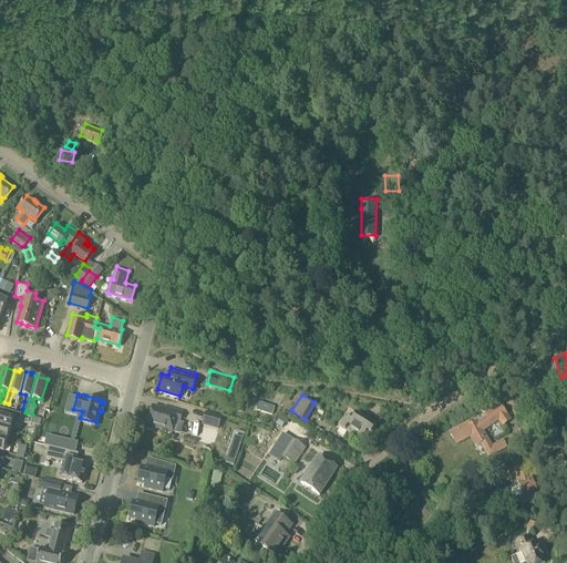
[(482,440),(488,454),(506,444),(502,438),(492,443),(484,428),(498,417),(501,420),(503,423),(511,417),(500,401),(498,402),(494,396),(481,406),(485,411),(486,413),(478,419),(478,418),(470,422),(468,420),(450,430),(456,440),(470,432),(472,436),(471,436),(474,440),(476,443),(482,440)]
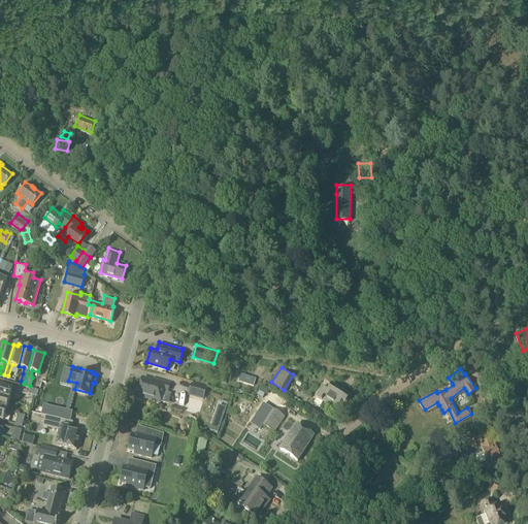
[(137,393),(160,399),(163,389),(168,390),(170,381),(156,375),(155,379),(142,375),(137,393)]
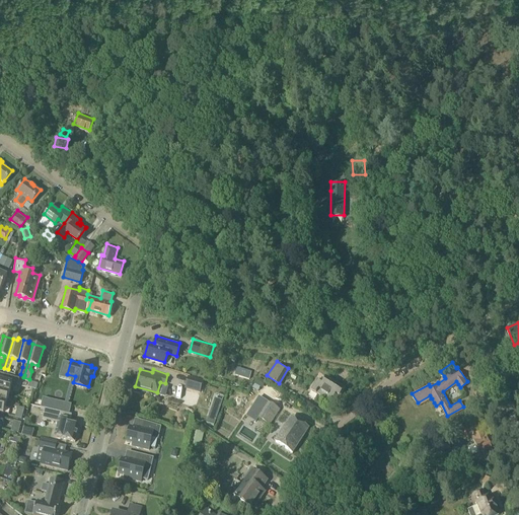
[(0,377),(0,388),(8,390),(10,384),(15,386),(18,376),(4,371),(2,378),(0,377)]
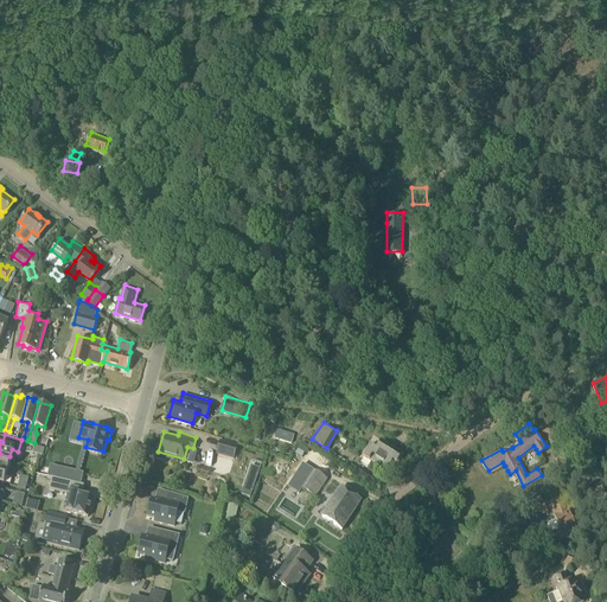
[(216,452),(234,456),(238,442),(221,436),(216,452)]
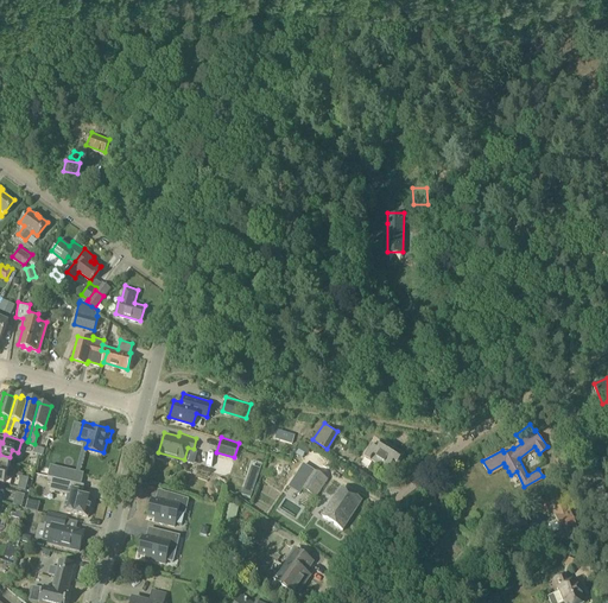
[(365,454),(387,469),(394,458),(398,462),(404,451),(384,438),(378,448),(371,444),(365,454)]
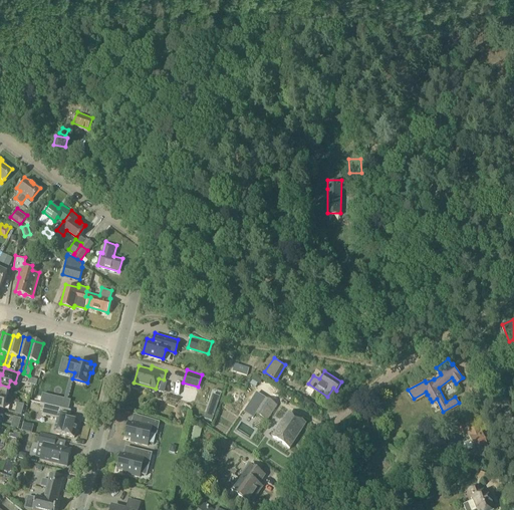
[(256,371),(252,377),(260,381),(263,375),(256,371)]
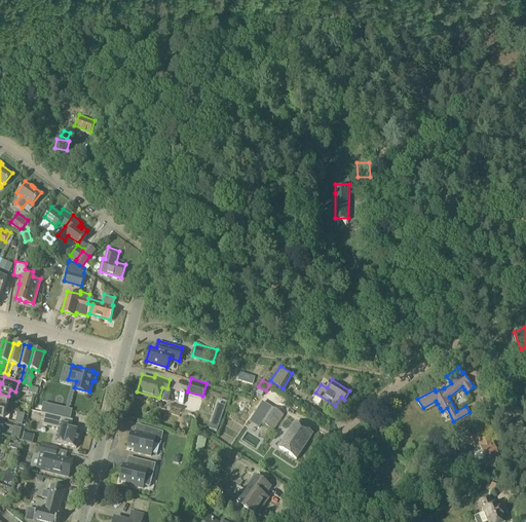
[(33,408),(45,409),(46,399),(58,400),(59,382),(43,381),(41,400),(33,399),(33,408)]
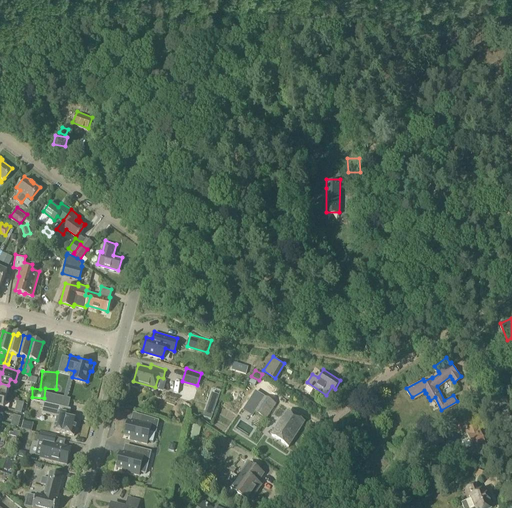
[(0,393),(11,397),(12,393),(6,391),(8,385),(0,383),(0,393)]
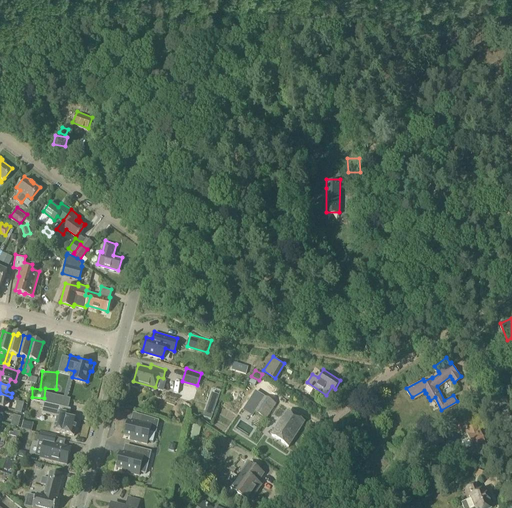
[(247,405),(266,417),(276,401),(257,389),(247,405)]
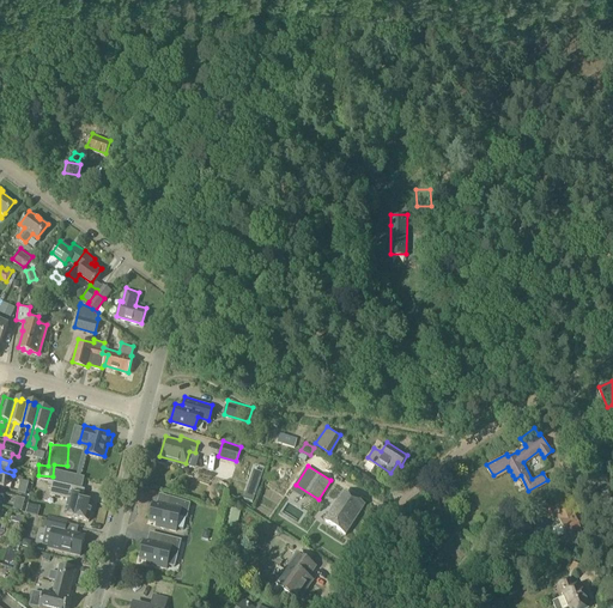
[(249,482),(258,485),(262,470),(254,468),(249,482)]
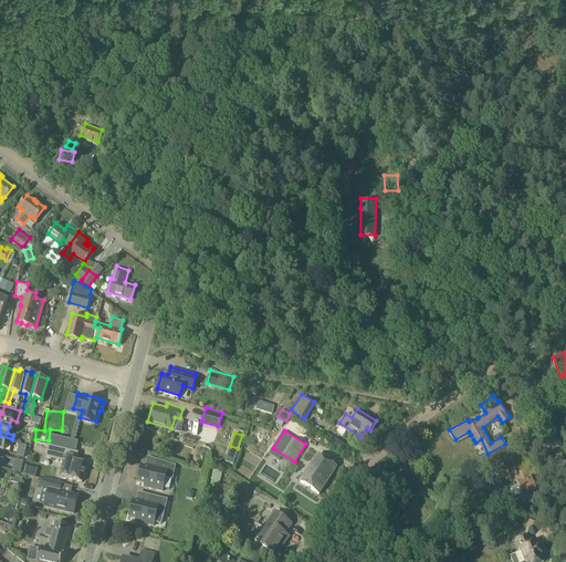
[(0,447),(2,448),(4,441),(11,444),(12,439),(0,435),(0,447)]
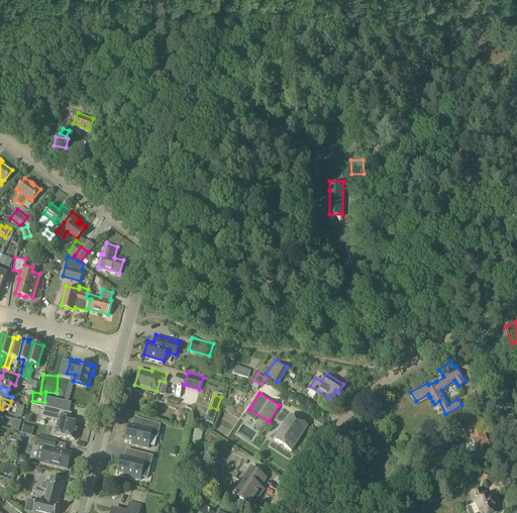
[(71,403),(52,399),(50,405),(69,410),(71,403)]
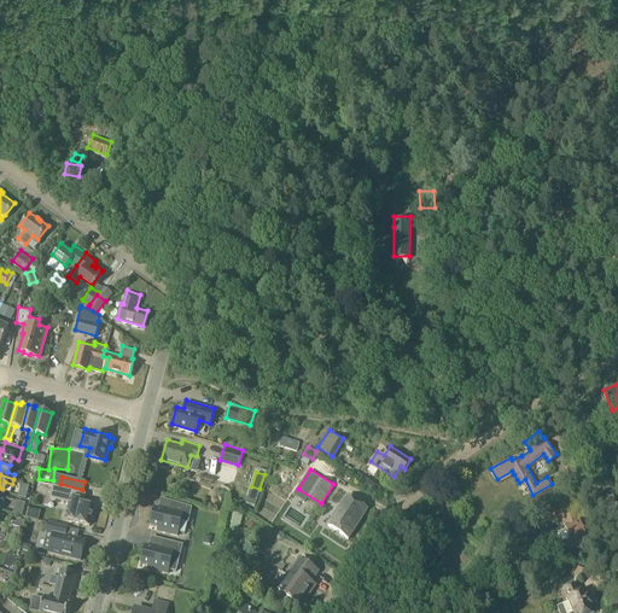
[(25,495),(29,484),(22,482),(18,494),(25,495)]
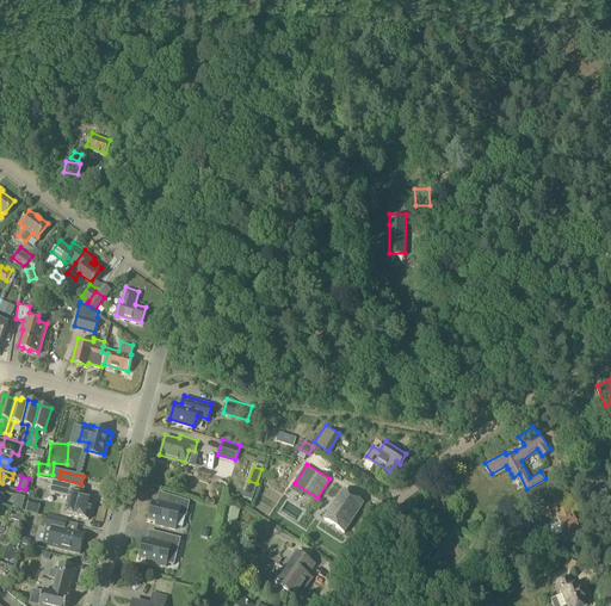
[(72,513),(88,517),(93,498),(81,495),(85,484),(81,484),(60,478),(53,477),(49,490),(68,495),(67,501),(65,511),(72,512),(72,513)]
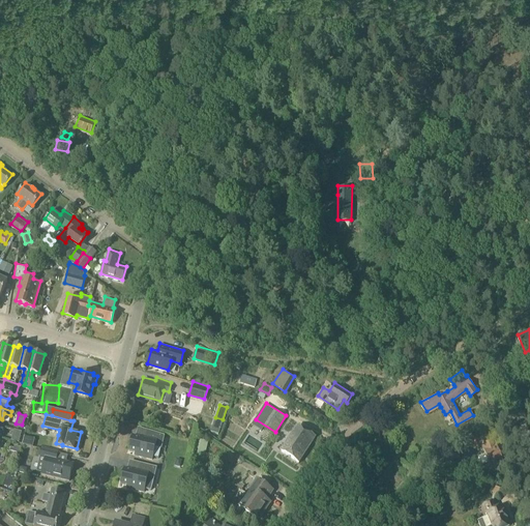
[(281,448),(299,460),(315,435),(297,424),(281,448)]
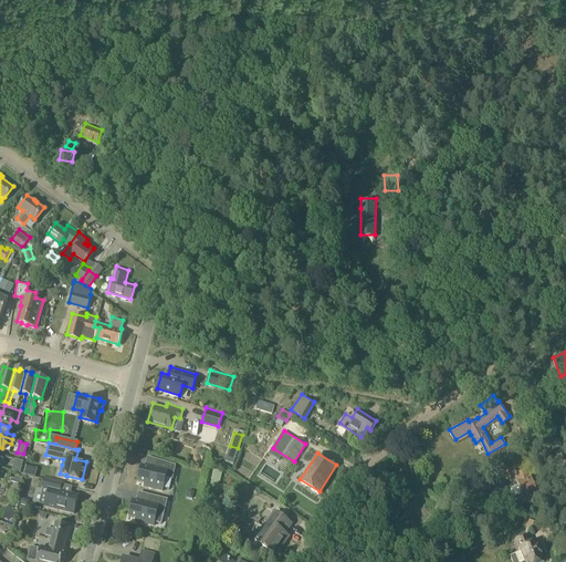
[(144,484),(163,488),(166,475),(173,476),(176,464),(158,458),(155,467),(142,464),(138,479),(145,481),(144,484)]
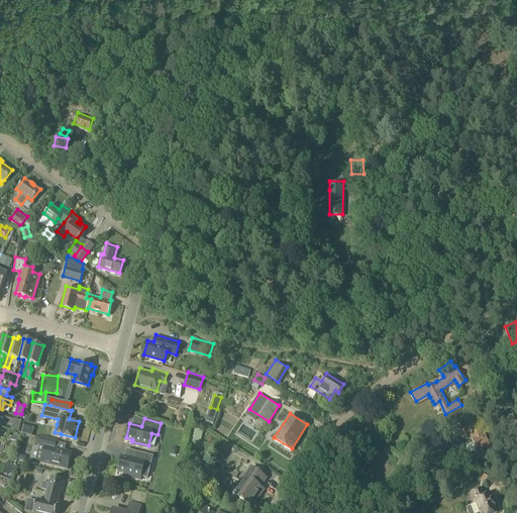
[(479,451),(481,457),(493,452),(490,446),(491,446),(483,426),(484,425),(483,421),(481,421),(480,420),(462,427),(464,434),(470,432),(474,440),(467,442),(466,445),(468,449),(470,450),(477,447),(478,451),(479,451)]
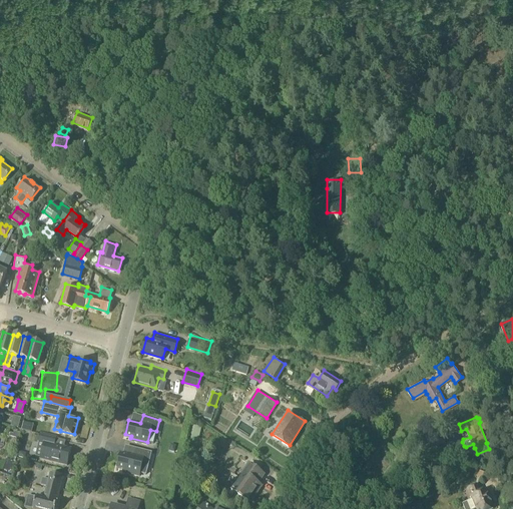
[(184,437),(198,440),(201,425),(187,422),(184,437)]
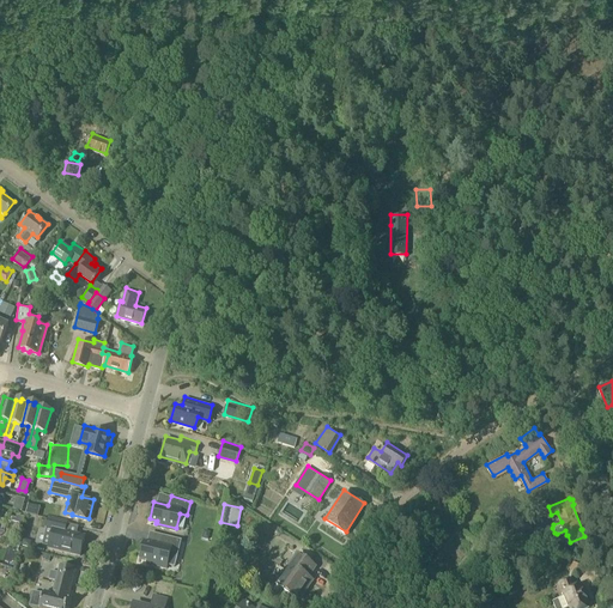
[(48,545),(80,553),(85,534),(65,529),(67,521),(48,516),(46,524),(53,527),(48,545)]
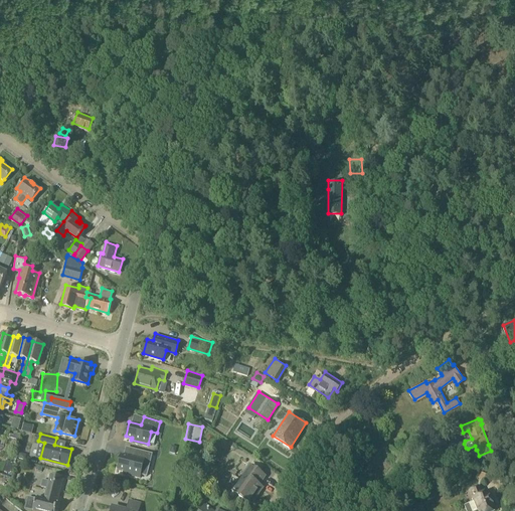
[(403,455),(407,458),(415,447),(412,445),(403,455)]
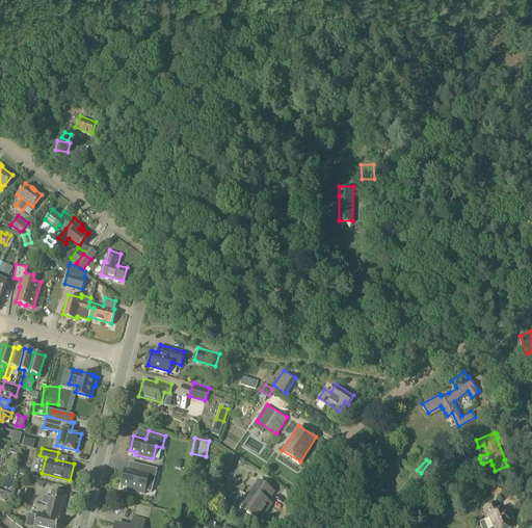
[(127,486),(144,492),(148,478),(154,480),(157,467),(140,463),(138,471),(125,468),(122,482),(128,484),(127,486)]
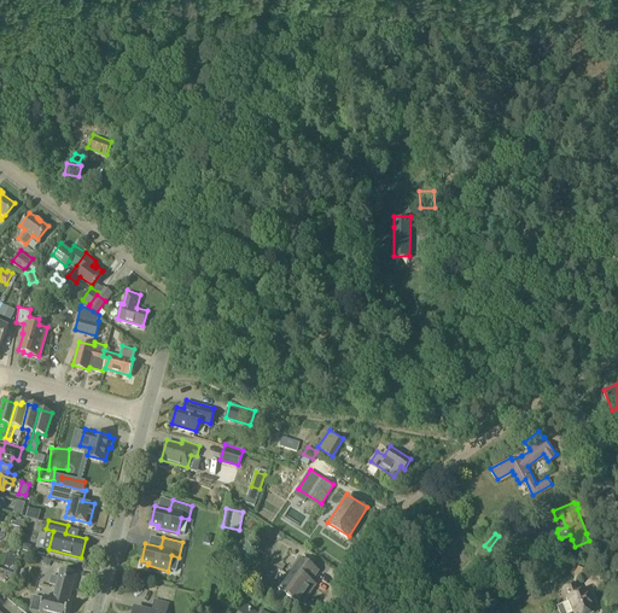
[(280,587),(301,602),(315,583),(310,579),(318,568),(301,558),(280,587)]
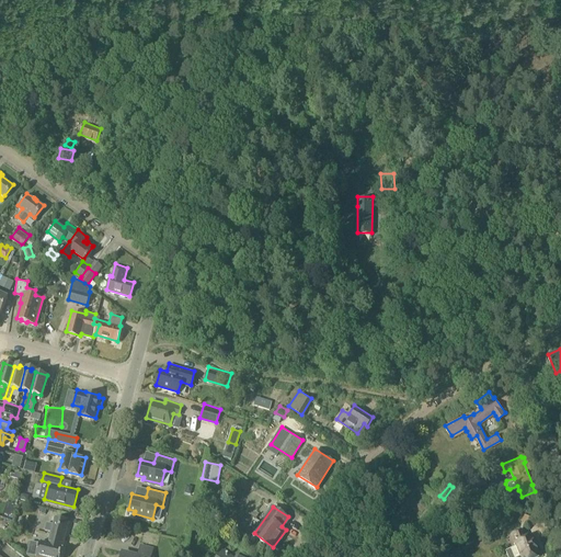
[(521,518),(526,521),(529,514),(524,511),(521,518)]
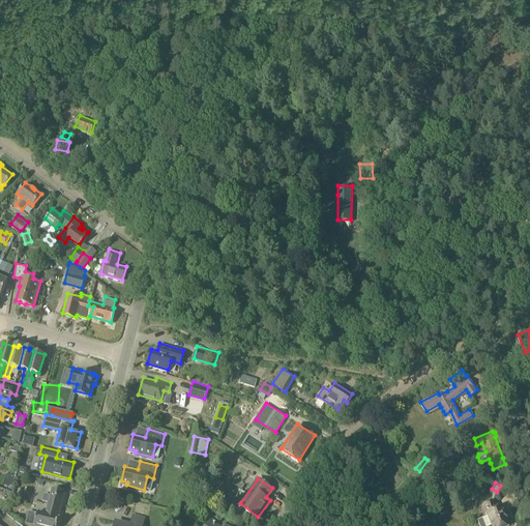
[(34,525),(37,525),(56,525),(60,515),(59,515),(65,490),(52,487),(46,513),(37,510),(28,508),(24,522),(34,525)]
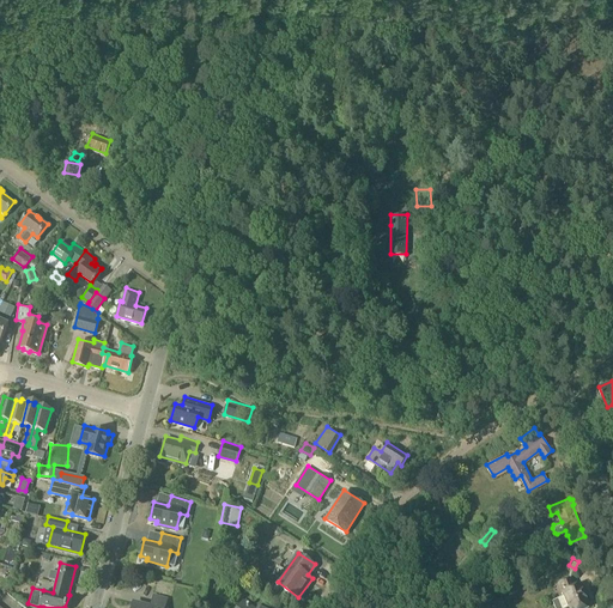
[(516,578),(514,573),(503,579),(504,584),(516,578)]
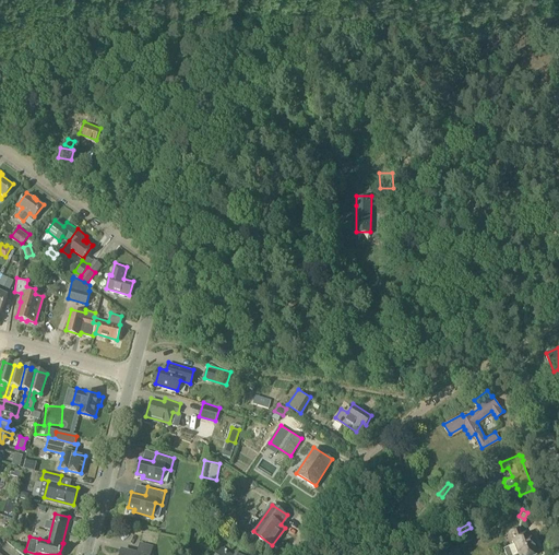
[(520,551),(521,554),(530,554),(537,552),(535,545),(530,532),(524,534),(521,526),(510,530),(512,536),(514,535),(516,541),(510,544),(513,554),(520,551)]
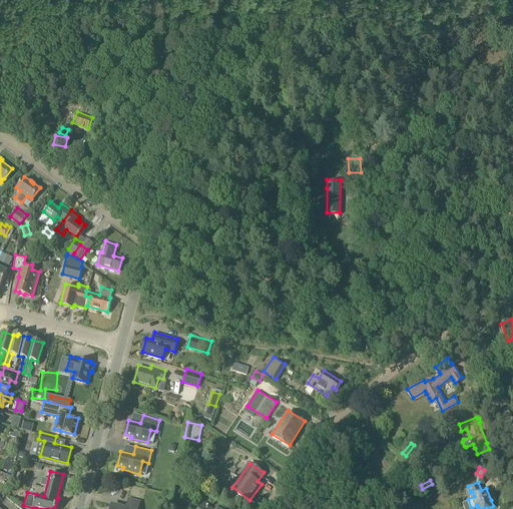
[(418,495),(421,502),(428,499),(424,492),(418,495)]
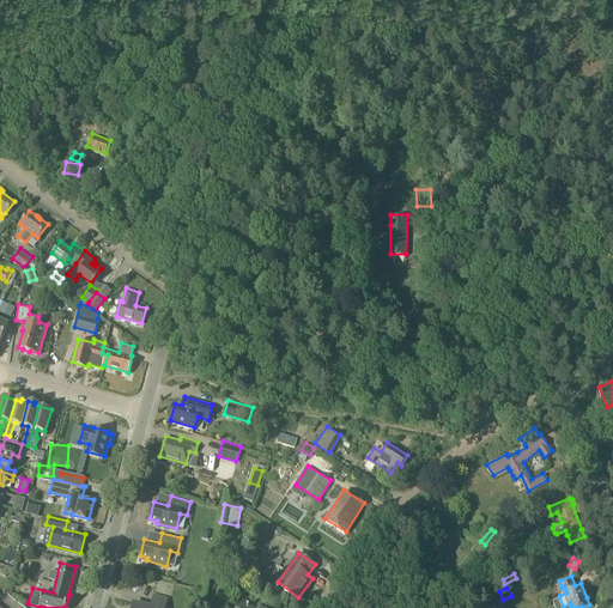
[(131,607),(164,607),(168,595),(153,591),(149,607),(139,607),(132,606),(131,607)]
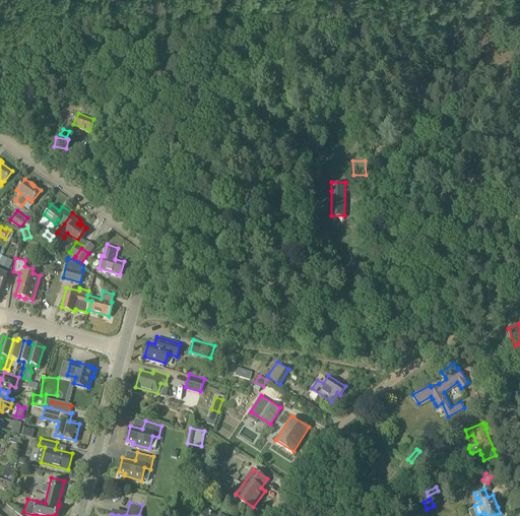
[(408,515),(426,515),(430,514),(427,509),(424,502),(406,511),(408,515)]
